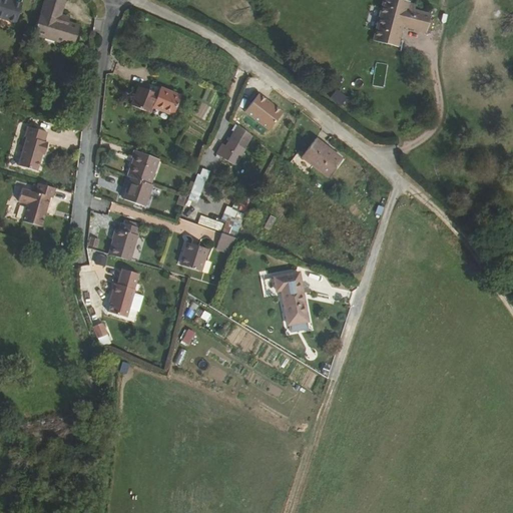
[(21,3),(9,0),(0,0),(0,18),(15,24),(21,3)]
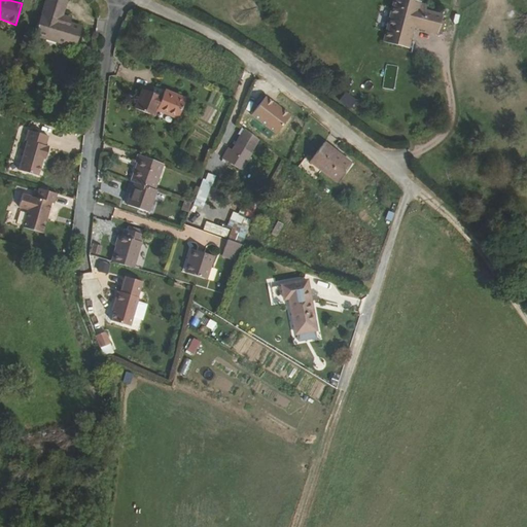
[(57,40),(56,43),(74,49),(81,30),(66,25),(67,20),(61,18),(66,0),(65,0),(45,0),(41,18),(39,16),(35,33),(57,40)]
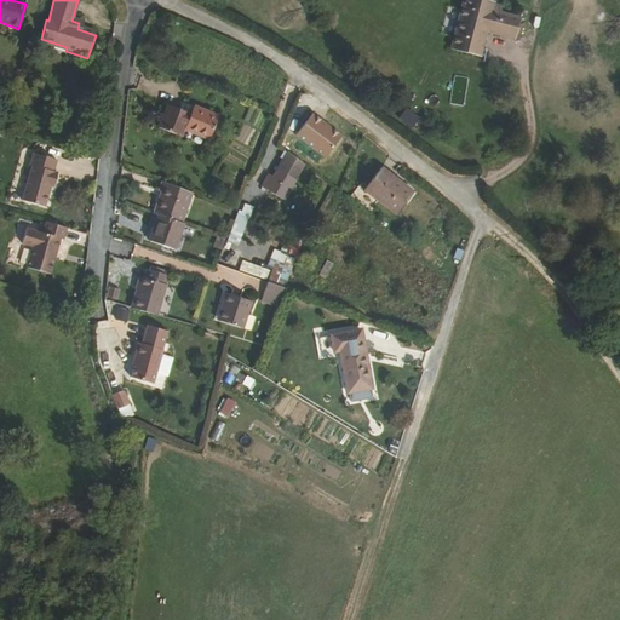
[(504,1),(497,0),(463,0),(451,46),(482,55),(487,33),(516,41),(521,15),(501,10),(504,1)]
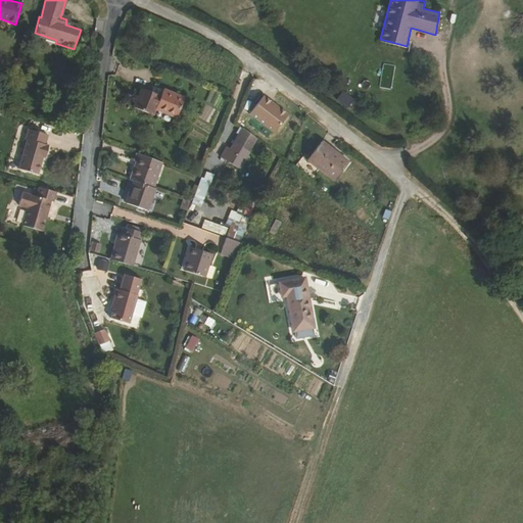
[(34,36),(55,43),(56,40),(35,33),(34,36)]
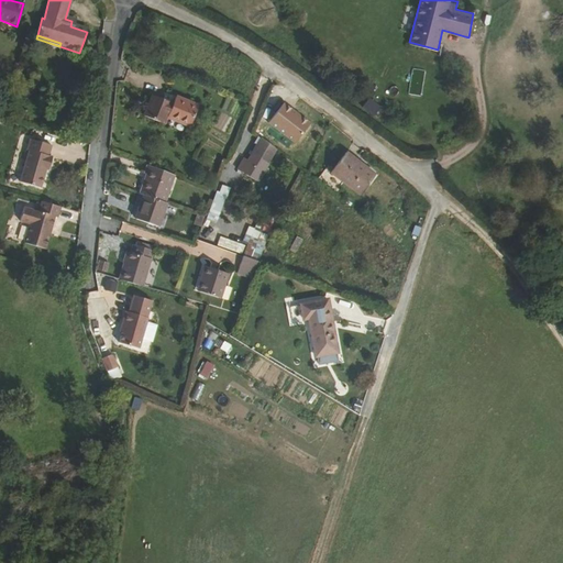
[(250,89),(255,74),(249,70),(242,86),(250,89)]
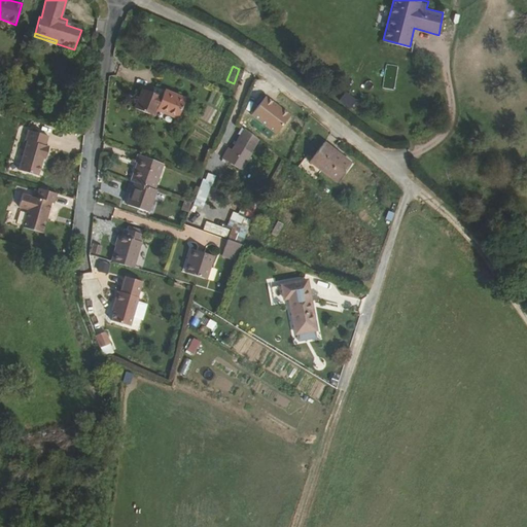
[(168,106),(182,110),(187,97),(166,89),(162,100),(157,98),(160,95),(142,88),(138,99),(151,102),(168,106)]
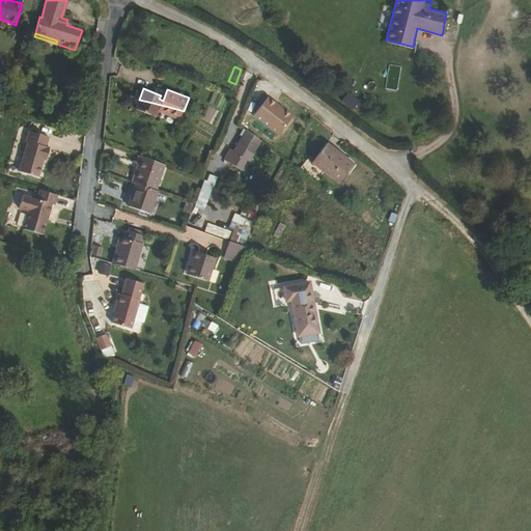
[(347,93),(340,103),(352,112),(359,102),(347,93)]
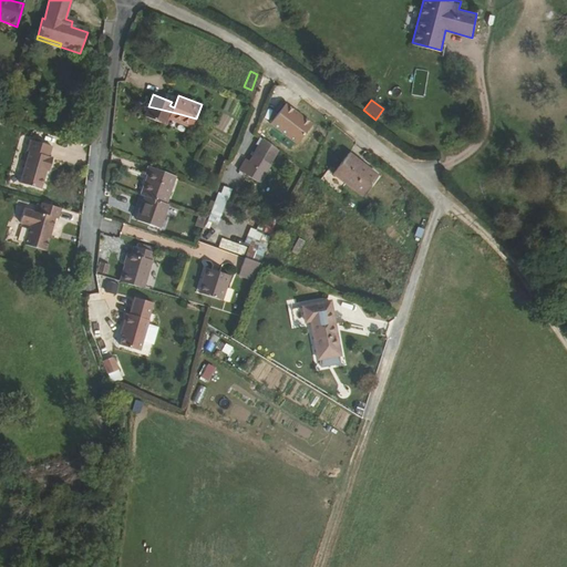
[(193,126),(196,119),(181,114),(163,110),(148,106),(145,114),(163,122),(166,115),(193,126)]
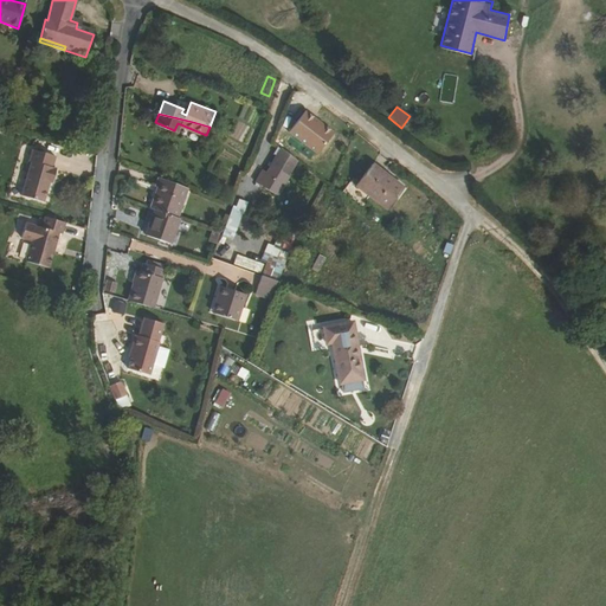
[(75,162),(51,155),(47,166),(50,168),(39,200),(62,208),(69,189),(71,191),(76,175),(71,173),(75,162)]
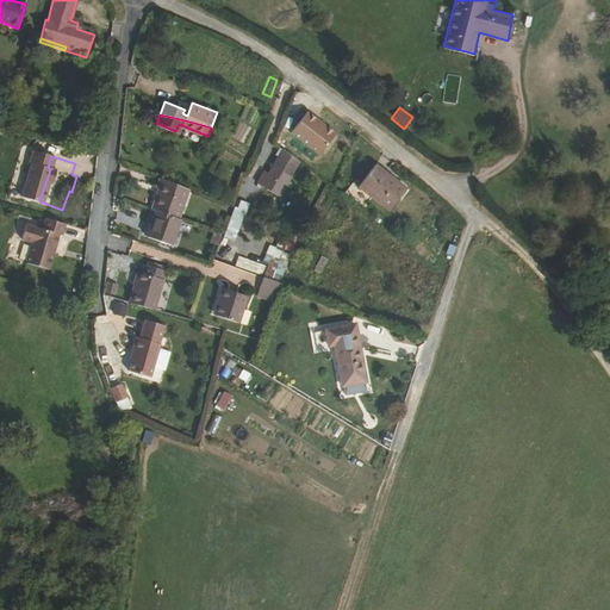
[(278,201),(298,169),(284,160),(269,180),(267,178),(259,190),(278,201)]
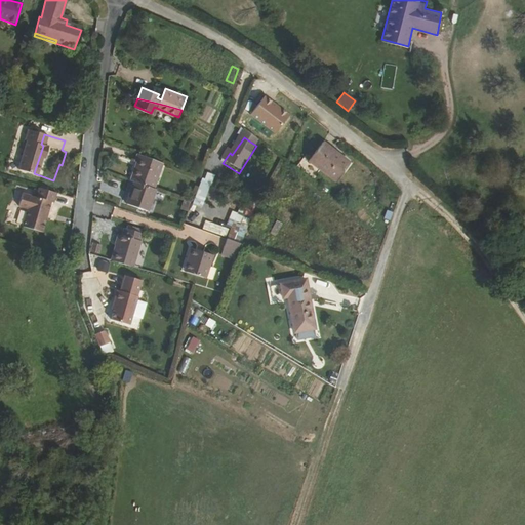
[(336,182),(352,161),(324,139),(308,160),(336,182)]
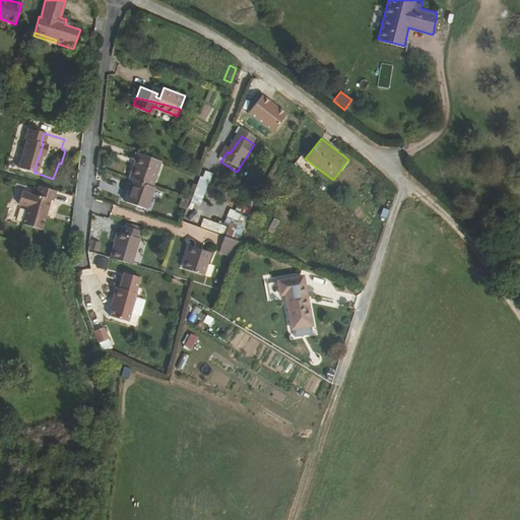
[(153,186),(163,161),(139,152),(136,160),(138,163),(132,178),(137,180),(153,186)]
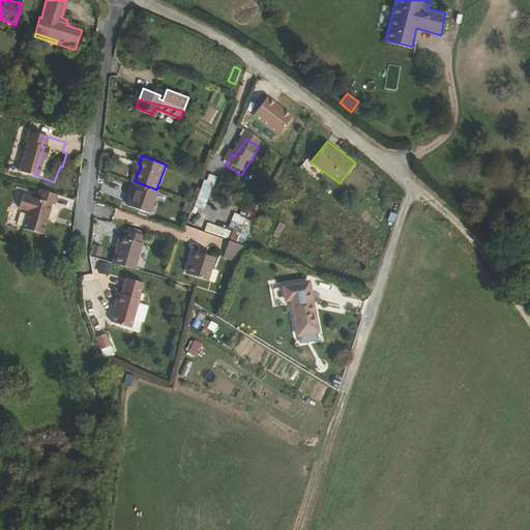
[(210,188),(216,175),(210,171),(205,185),(210,188)]
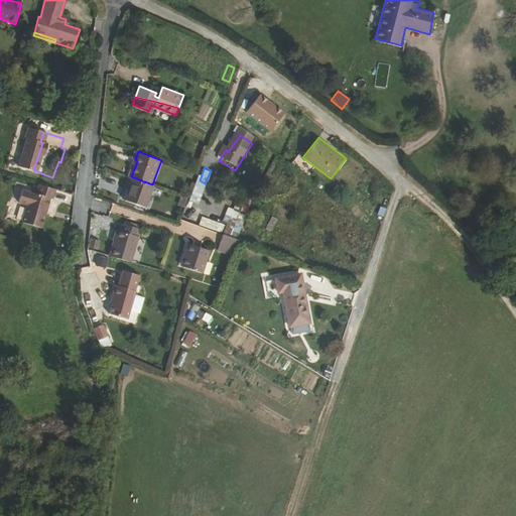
[(146,208),(155,185),(152,184),(136,178),(127,201),(146,208)]
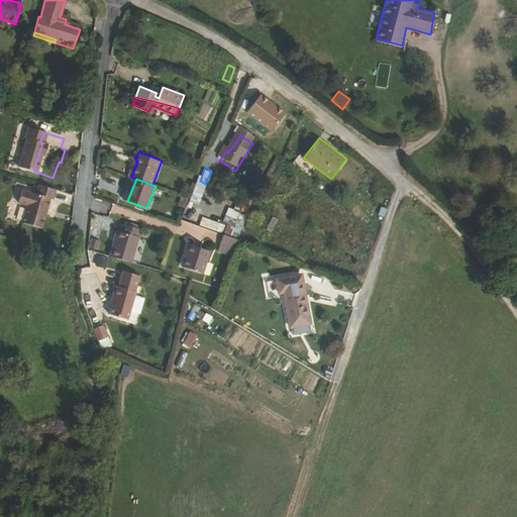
[(56,199),(59,191),(43,186),(41,193),(28,190),(23,202),(32,206),(26,222),(49,230),(60,200),(56,199)]
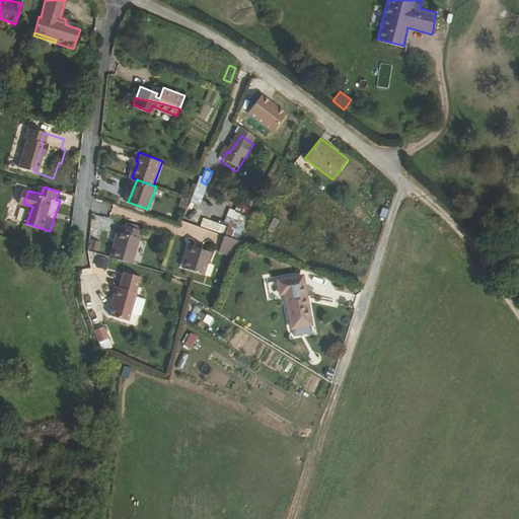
[(239,207),(238,215),(249,216),(249,208),(239,207)]
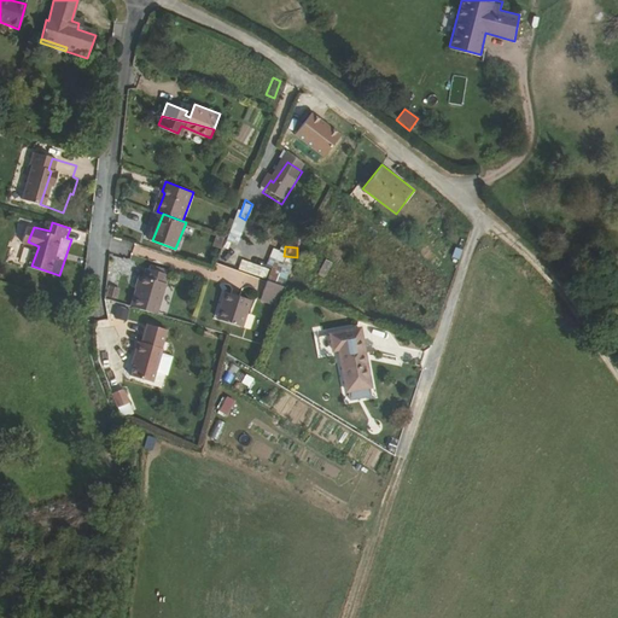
[(283,289),(295,261),(277,254),(264,281),(283,289)]
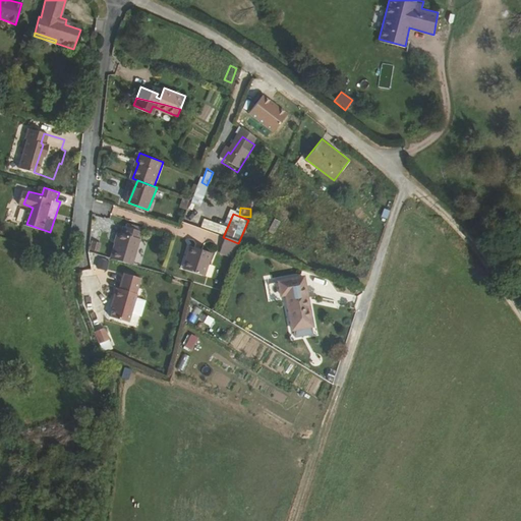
[(223,237),(226,229),(203,220),(199,228),(223,237)]
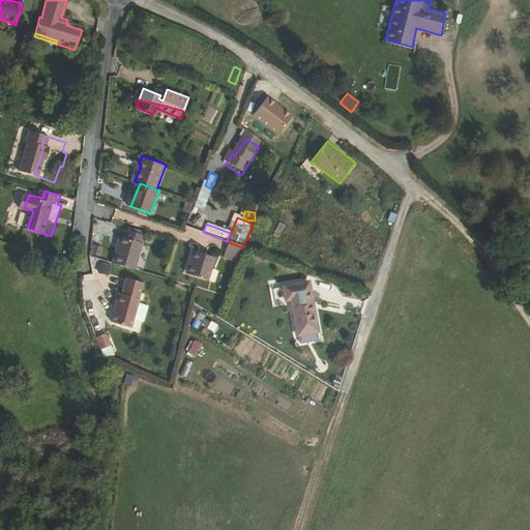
[(274,224),(271,238),(280,240),(284,226),(274,224)]
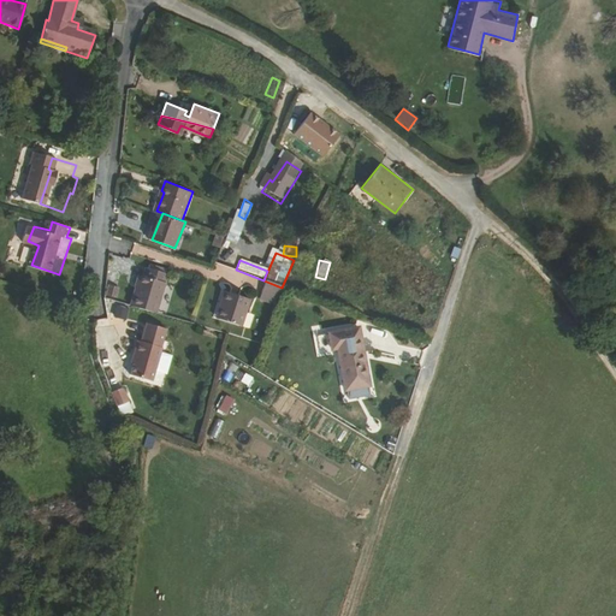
[(131,301),(157,311),(170,272),(148,265),(144,274),(141,273),(131,301)]
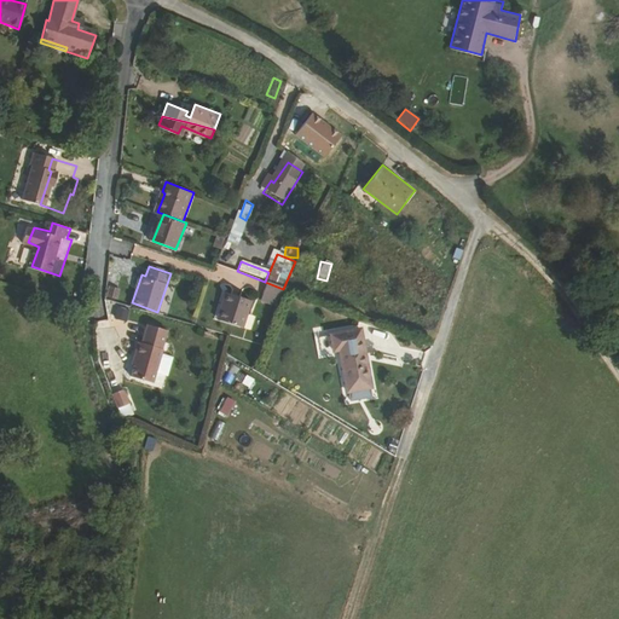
[(267,284),(260,304),(276,308),(282,289),(267,284)]
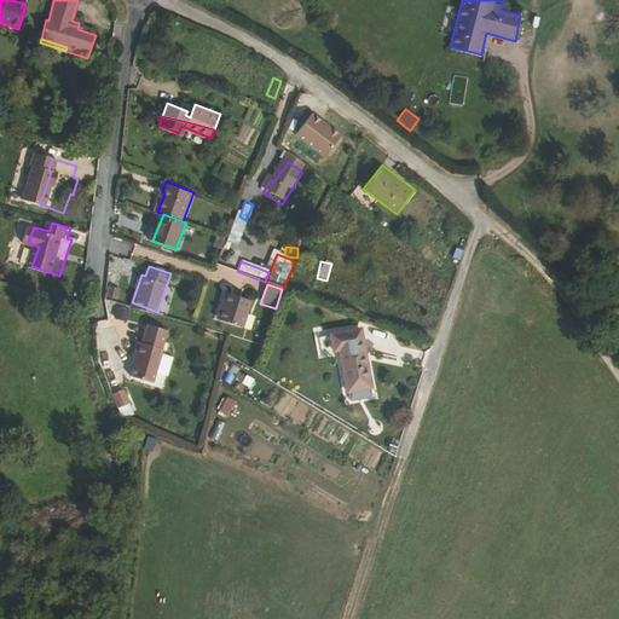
[(221,317),(235,323),(242,295),(225,289),(221,300),(225,301),(221,317)]
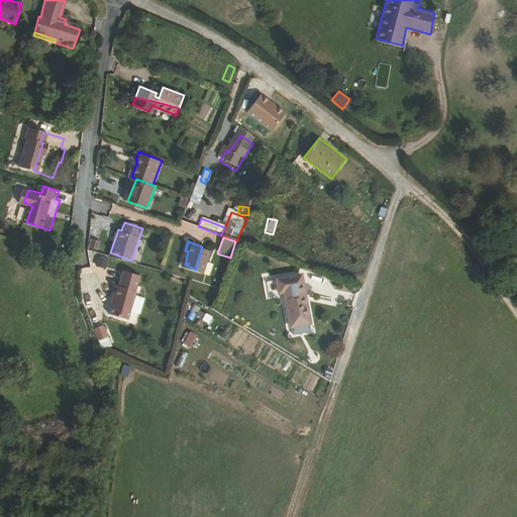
[(213,252),(202,246),(196,270),(207,276),(213,252)]
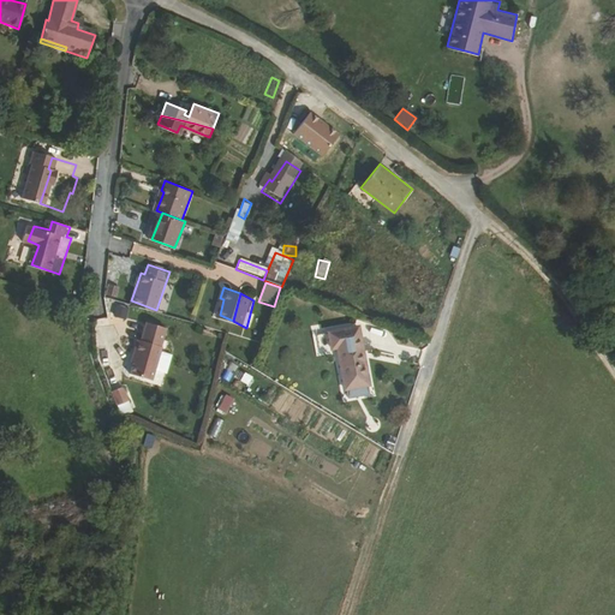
[(113,317),(121,321),(127,311),(119,308),(113,317)]
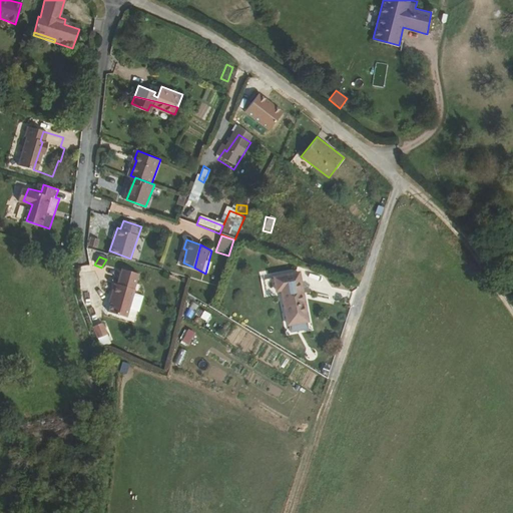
[(112,307),(131,314),(142,273),(124,268),(120,283),(117,283),(116,287),(118,288),(116,296),(112,307)]
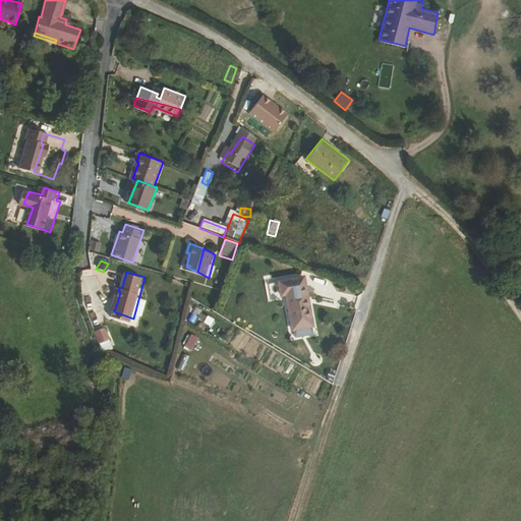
[(305,275),(269,281),(271,297),(285,295),(290,331),(314,327),(305,275)]
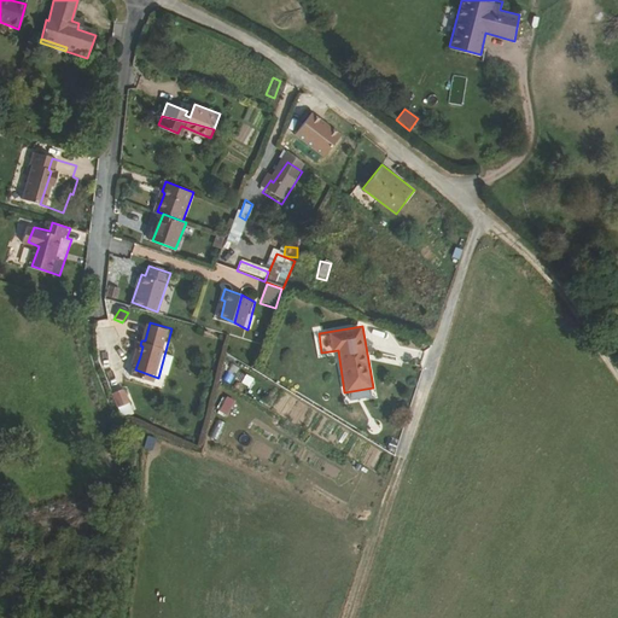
[(158,382),(158,378),(135,369),(135,374),(158,382)]
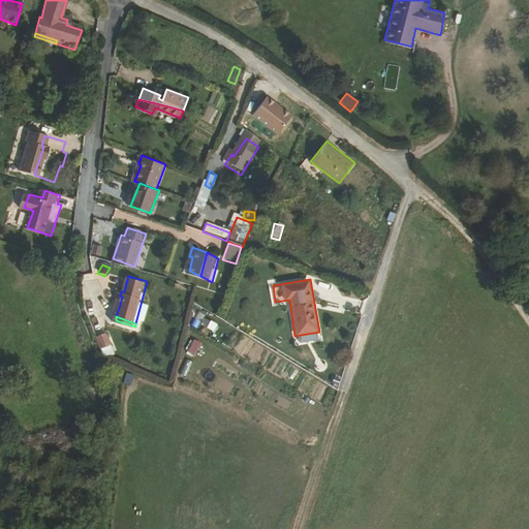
[(214,334),(218,327),(209,322),(205,331),(214,334)]
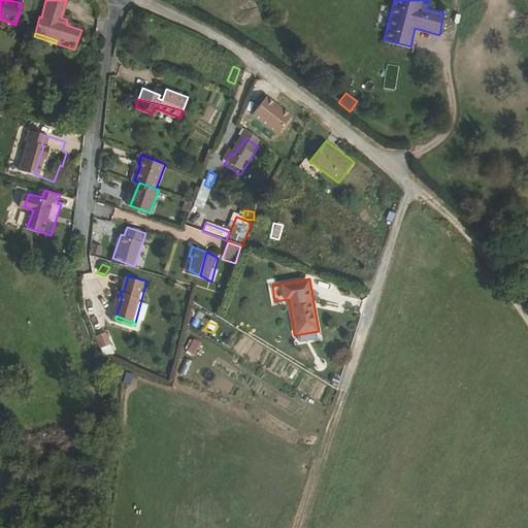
[(99,348),(110,345),(107,332),(96,335),(99,348)]
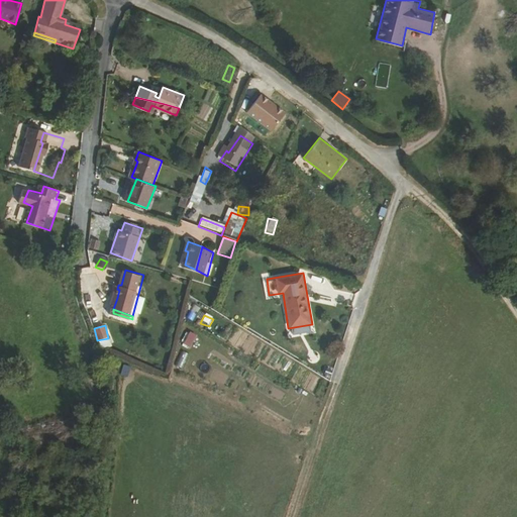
[(190,349),(195,336),(185,332),(180,345),(190,349)]
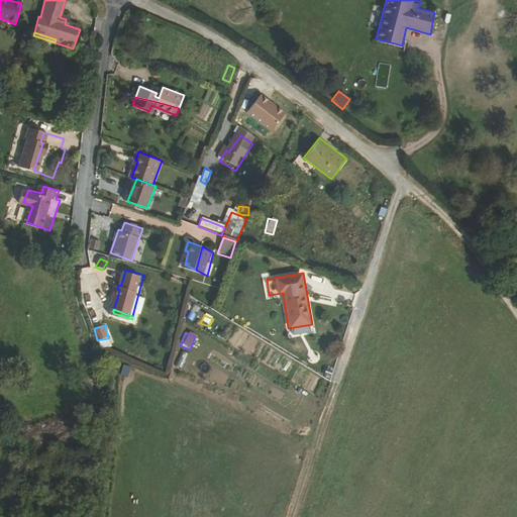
[(97,340),(102,347),(110,345),(108,338),(97,340)]
